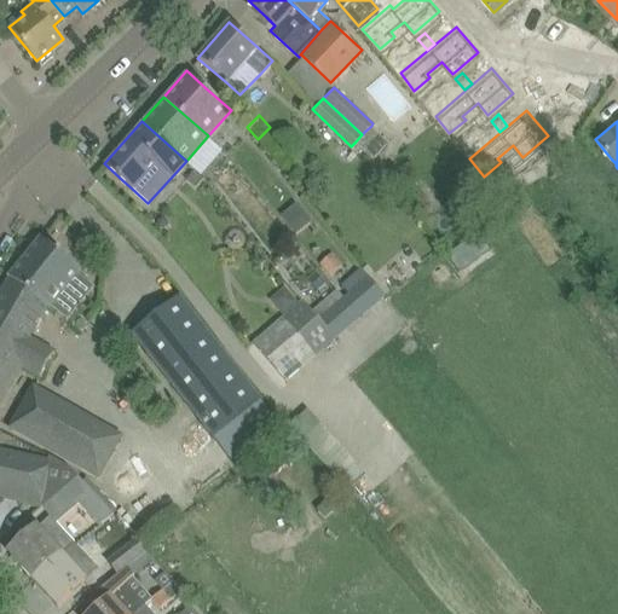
[(406,173),(396,183),(403,191),(414,181),(406,173)]
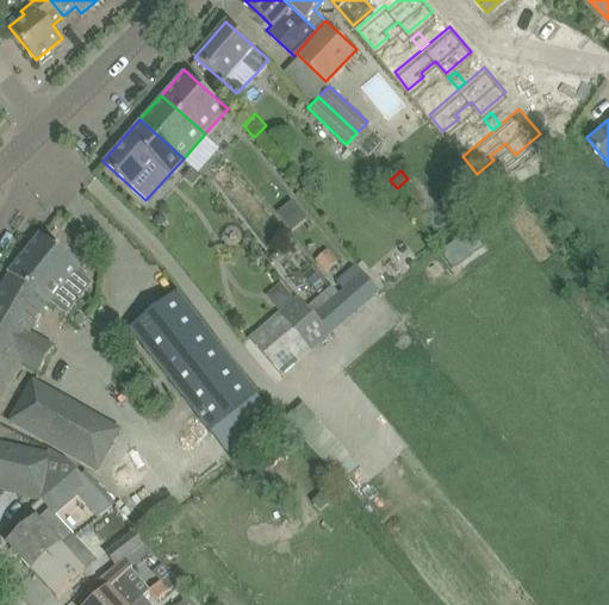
[(503,184),(491,192),(497,200),(509,192),(503,184)]
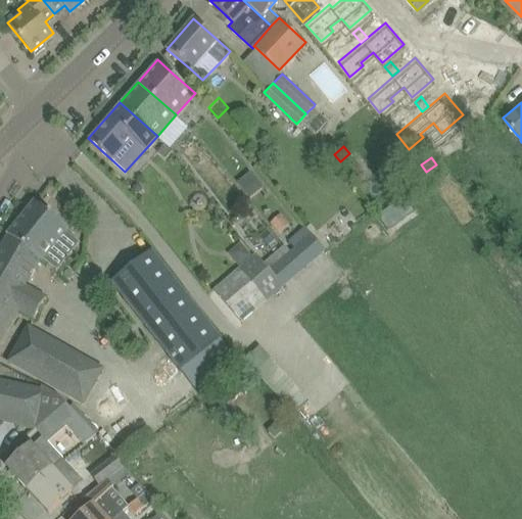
[(433,171),(427,175),(433,183),(439,178),(433,171)]
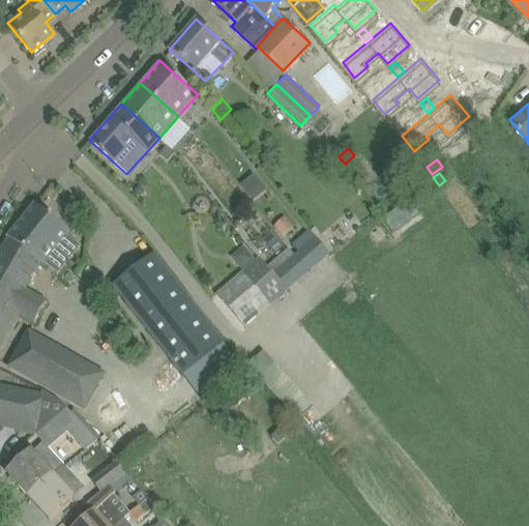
[(408,197),(382,216),(392,230),(418,211),(408,197)]
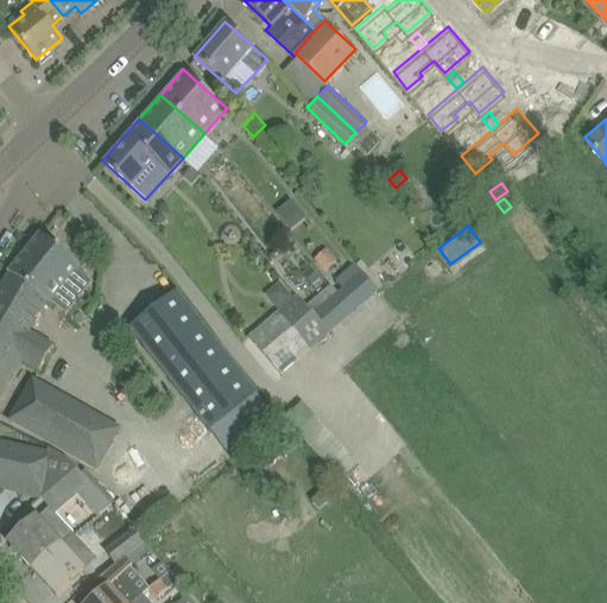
[(78,264),(59,245),(39,233),(8,271),(0,284),(0,380),(13,357),(32,367),(48,343),(26,329),(45,298),(49,300),(78,264)]
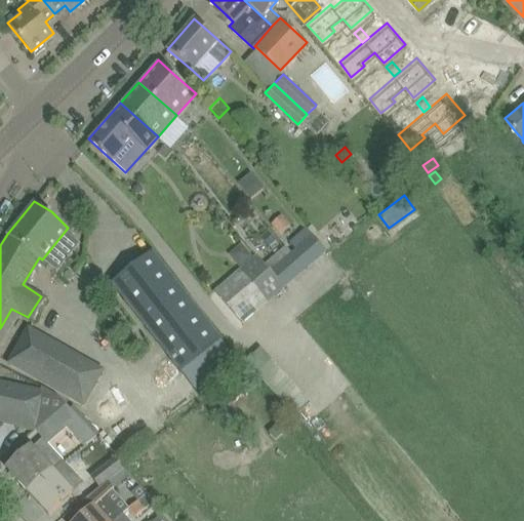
[(279,231),(289,223),(281,211),(270,221),(279,231)]
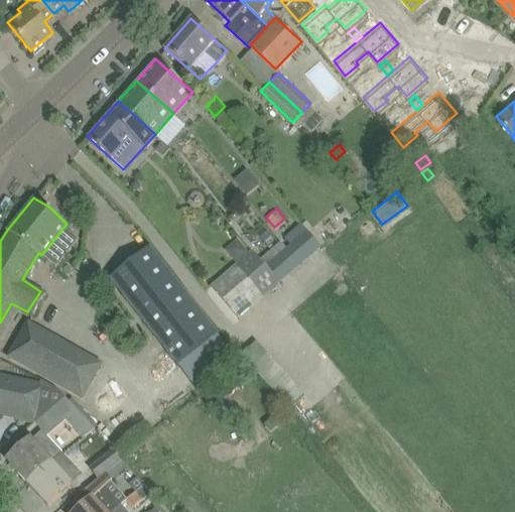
[(325,240),(304,219),(301,222),(299,221),(283,235),(289,242),(285,245),(280,239),(278,240),(298,263),(325,240)]
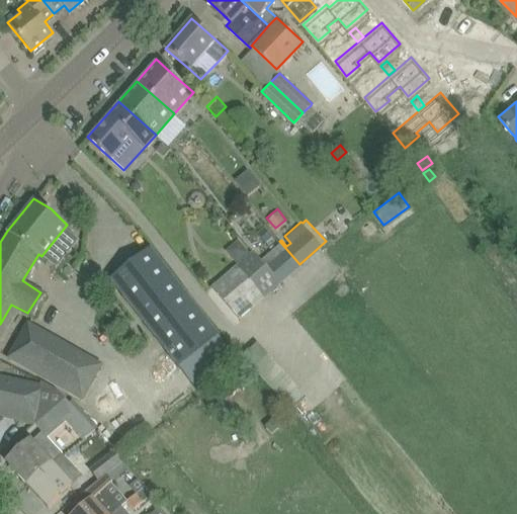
[(263,226),(256,231),(265,241),(271,235),(263,226)]
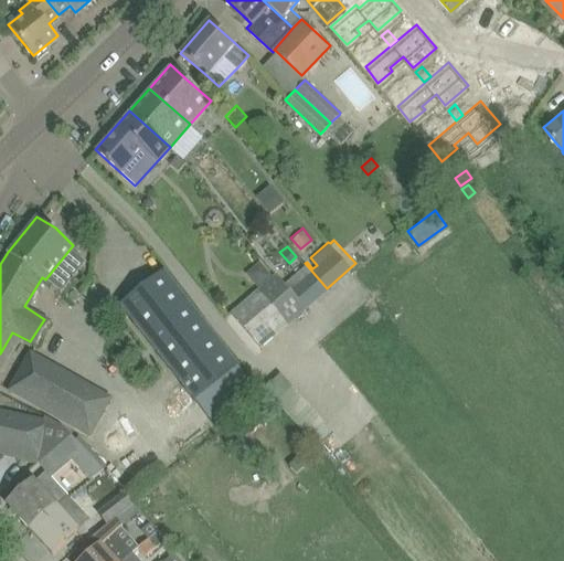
[(327,288),(305,263),(284,282),(275,271),(273,273),(302,310),(327,288)]
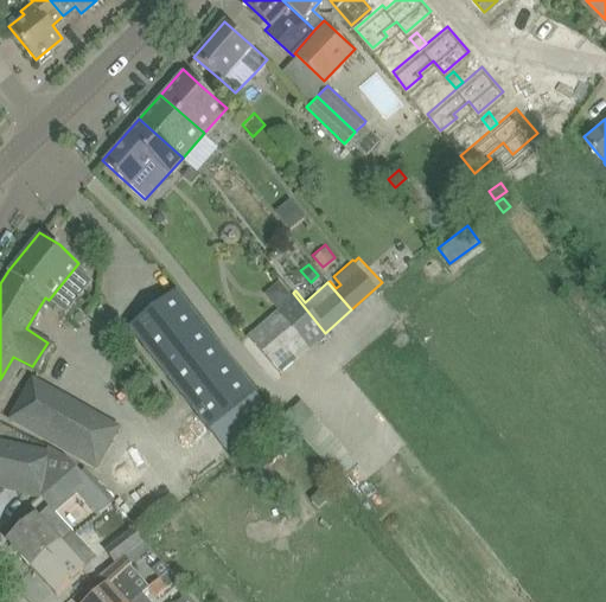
[(135,320),(128,326),(147,351),(208,428),(209,428),(255,391),(176,288),(135,320)]
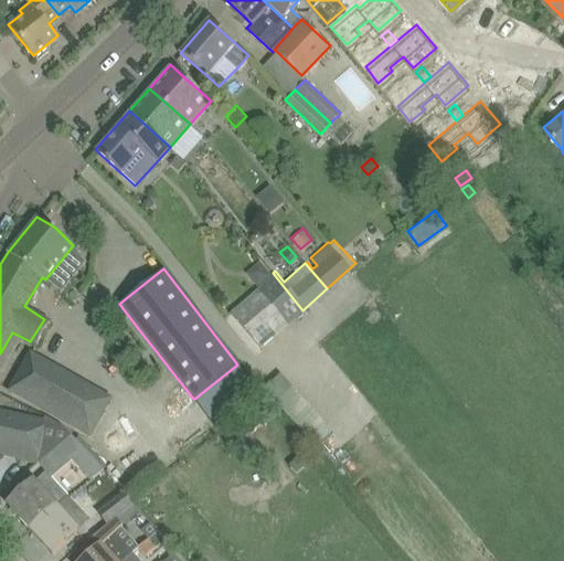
[(261,347),(302,310),(273,273),(229,311),(261,347)]
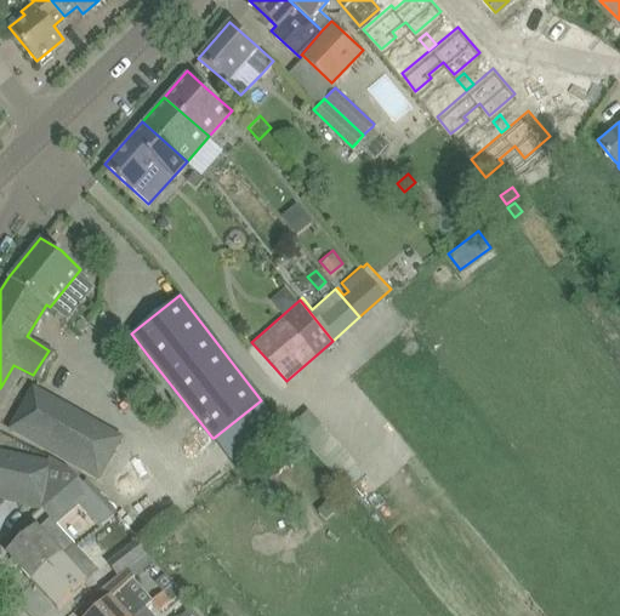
[(29,392),(10,427),(77,463),(98,423),(55,399),(52,397),(49,403),(29,392)]
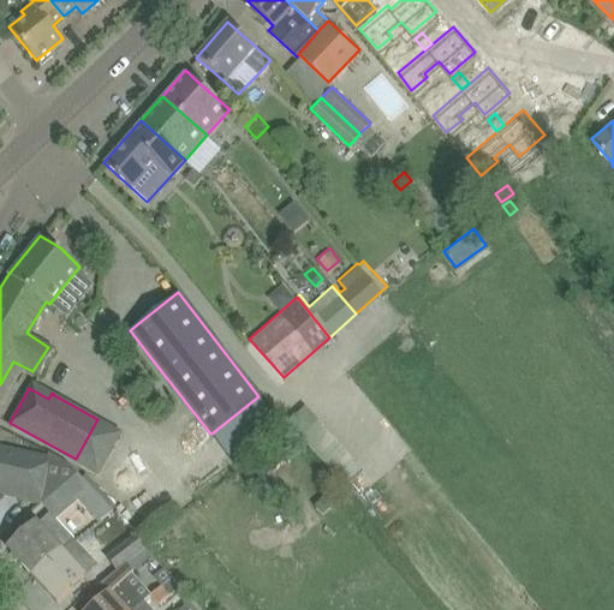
[(327,462),(339,452),(302,406),(288,417),(327,462)]
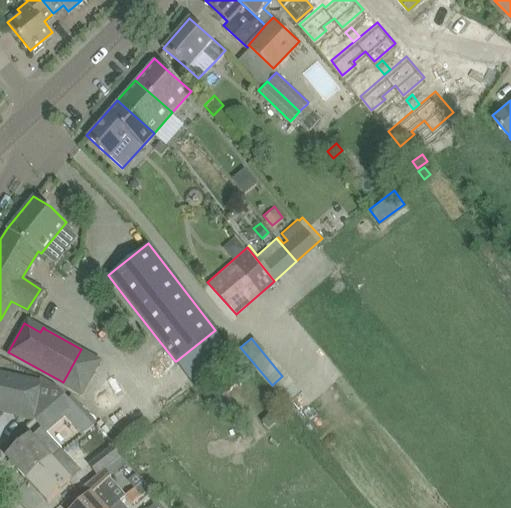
[(0,408),(15,412),(34,417),(42,381),(0,370),(0,355),(0,408)]
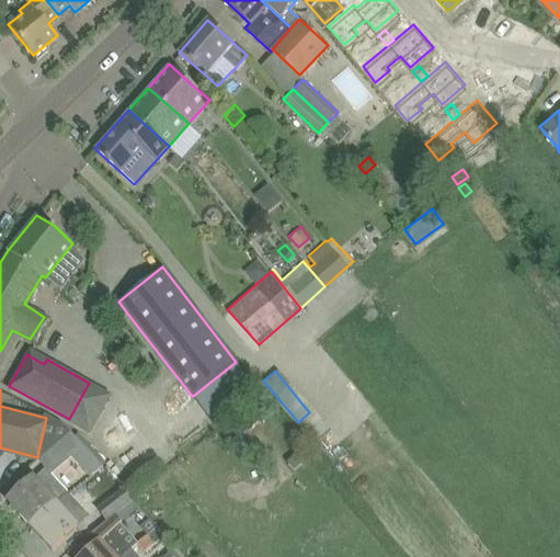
[(102,464),(81,442),(71,431),(46,452),(56,463),(69,452),(89,474),(102,464)]
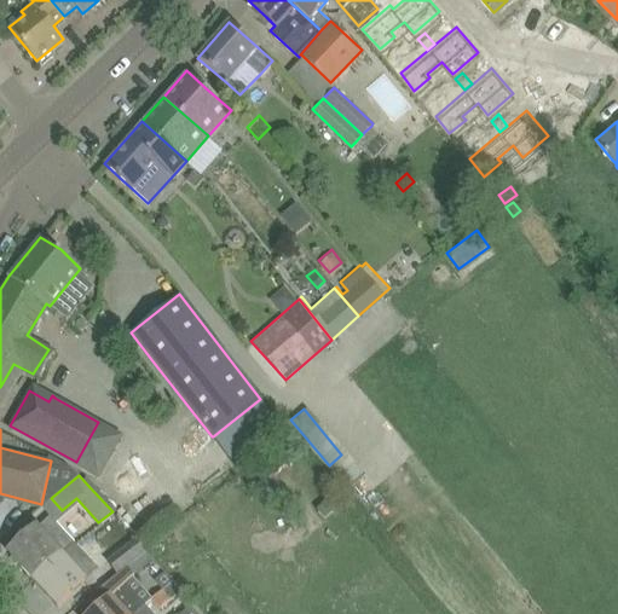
[(36,525),(9,550),(33,577),(61,551),(73,540),(56,521),(50,514),(36,525)]
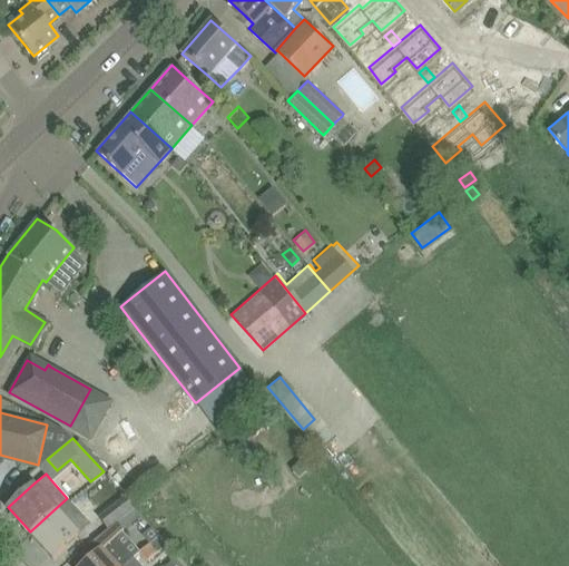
[(125,495),(98,515),(108,528),(110,526),(116,521),(135,507),(134,506),(125,495)]
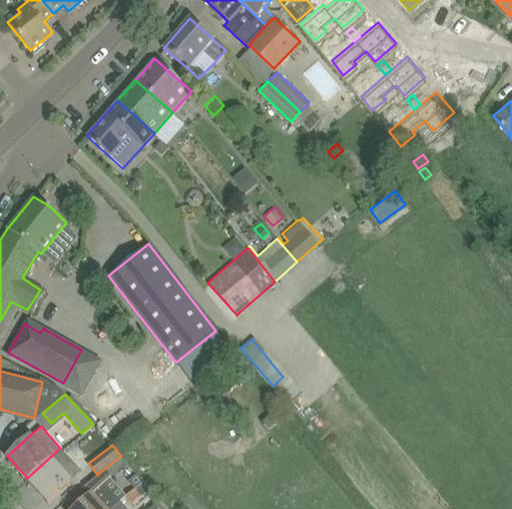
[(50,457),(27,478),(47,500),(62,486),(70,479),(80,469),(60,448),(50,457)]
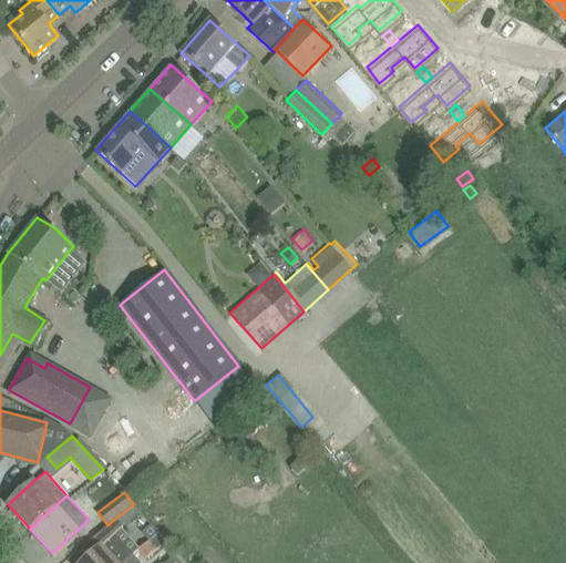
[(134,504),(115,519),(121,525),(140,510),(134,504)]
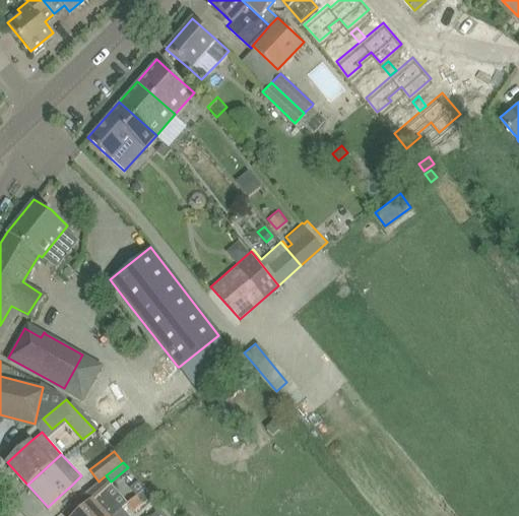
[(111,515),(122,507),(106,489),(108,487),(112,482),(111,481),(106,475),(101,479),(99,481),(92,486),(85,492),(76,499),(83,506),(77,512),(71,515),(111,515)]
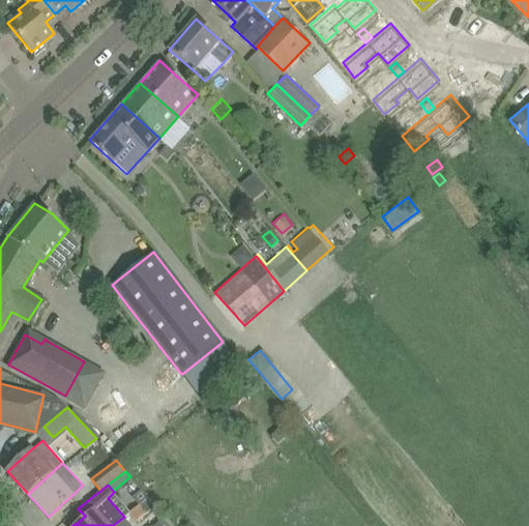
[(139,504),(129,513),(137,521),(155,504),(156,503),(149,496),(139,504)]
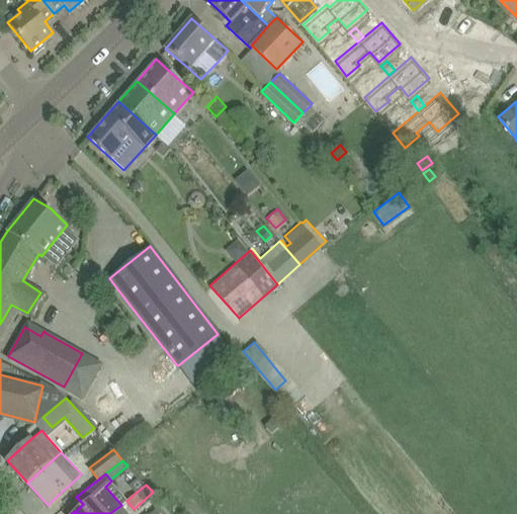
[(167,513),(159,504),(148,513),(167,513)]
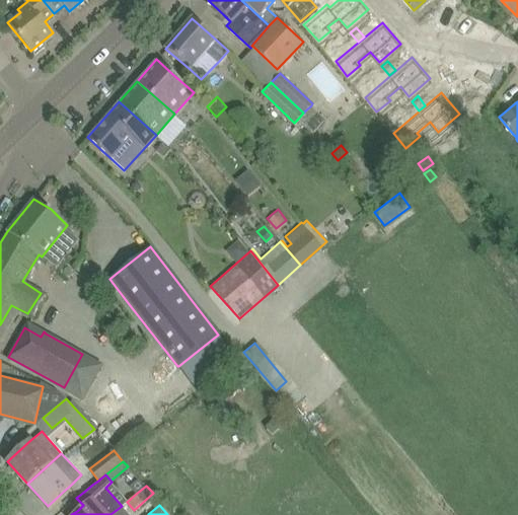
[(129,514),(122,506),(111,514),(129,514)]
